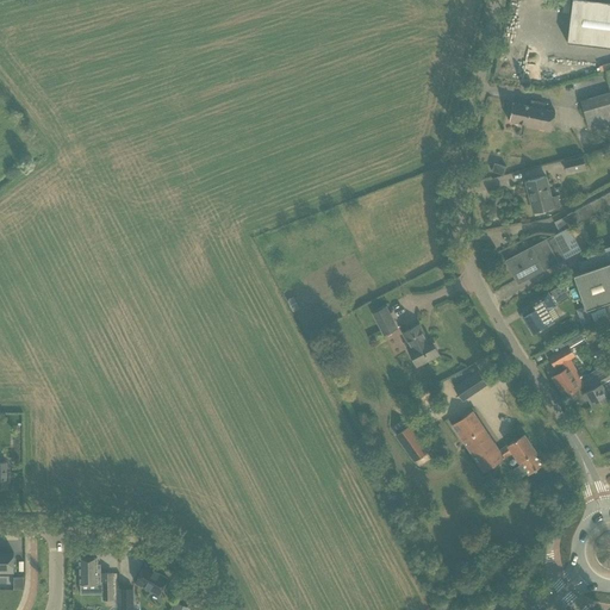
[(609,2),(590,0),(572,0),(567,43),(609,48),(609,2)]
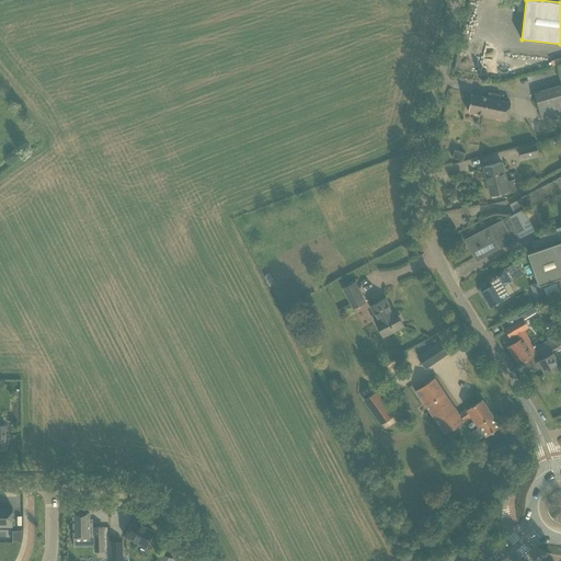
[(560,113),(560,86),(535,94),(541,119),(560,113)]
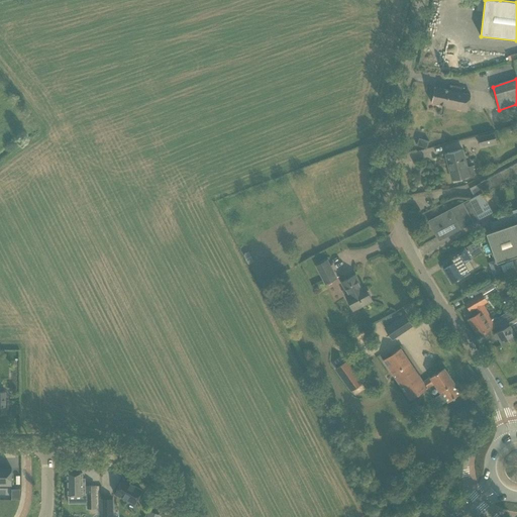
[(467,112),(470,95),(434,87),(431,102),(446,106),(445,108),(467,112)]
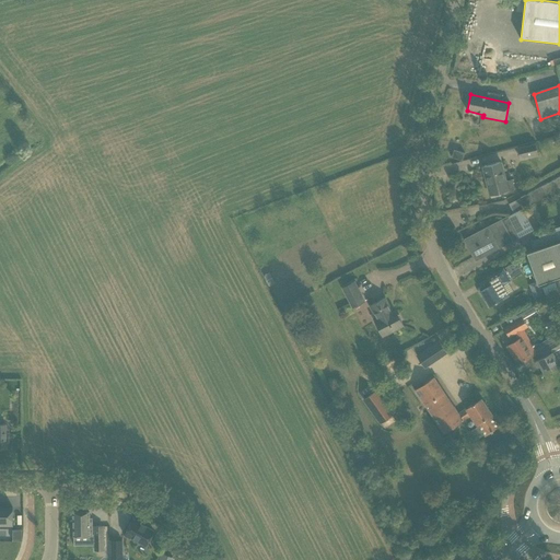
[(535,144),(517,149),(520,159),(537,154),(535,144)]
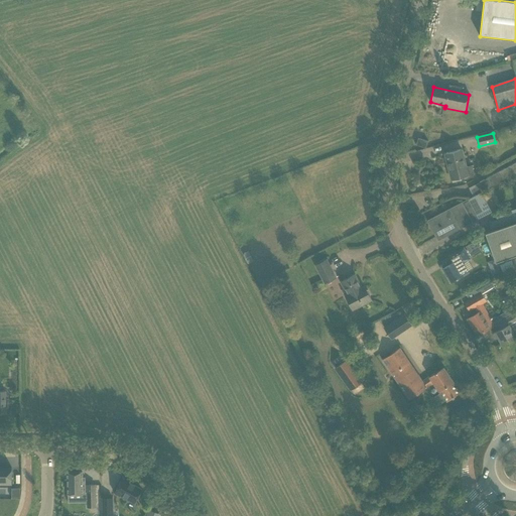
[(428,141),(418,138),(415,145),(426,148),(428,141)]
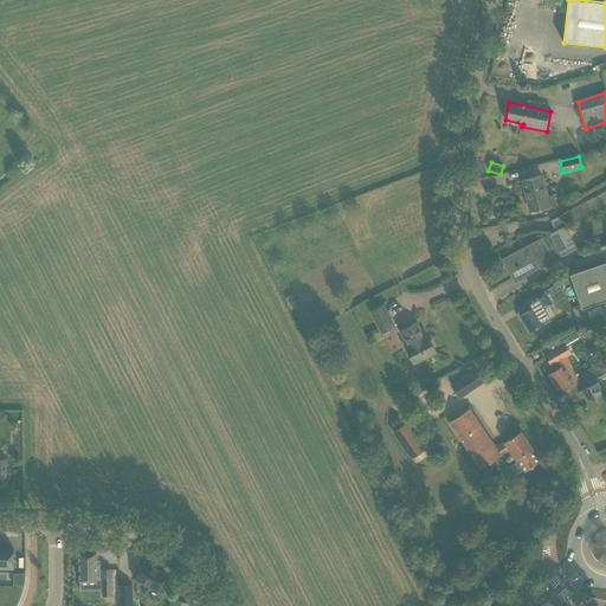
[(529,195),(533,211),(556,205),(554,195),(548,197),(543,176),(522,181),(526,197),(529,195)]
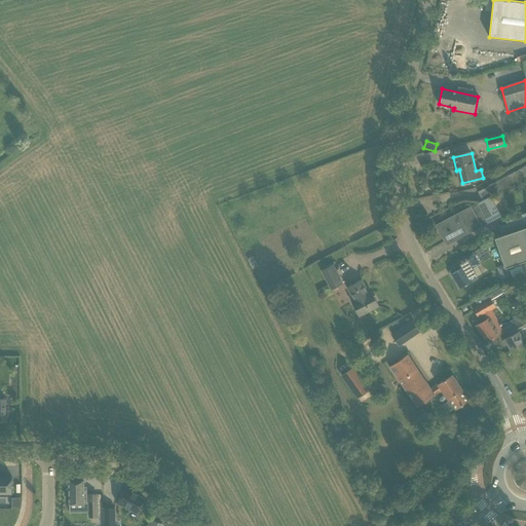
[(525,165),(504,178),(489,186),(494,194),(525,177),(525,165)]
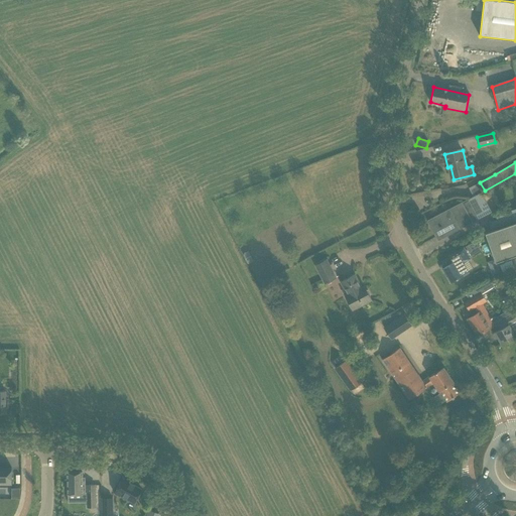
[(482,192),(473,197),(428,221),(434,232),(438,240),(492,212),(482,192)]
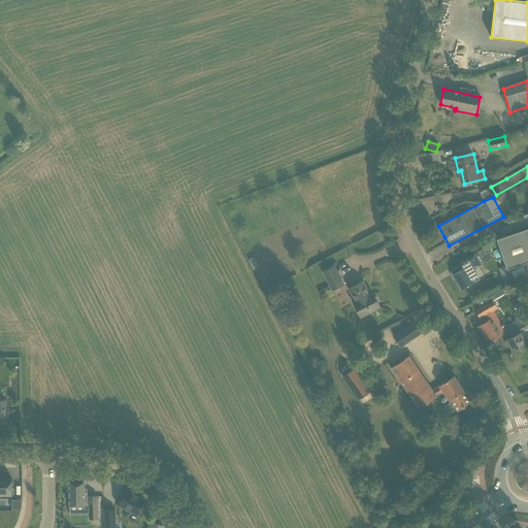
[(527,213),(513,219),(514,221),(507,223),(508,226),(500,228),(503,235),(527,227),(527,213)]
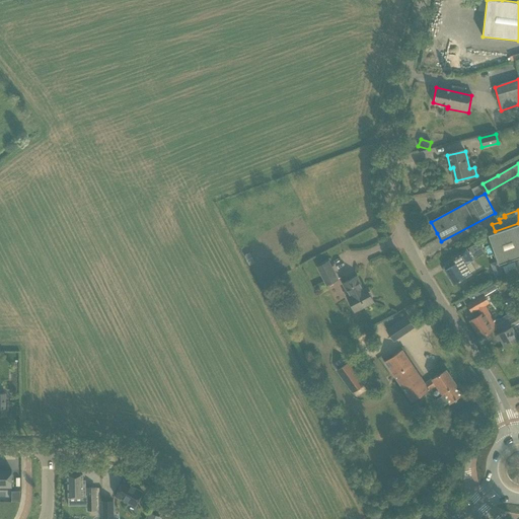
[(518,224),(488,235),(498,265),(518,256),(518,224)]
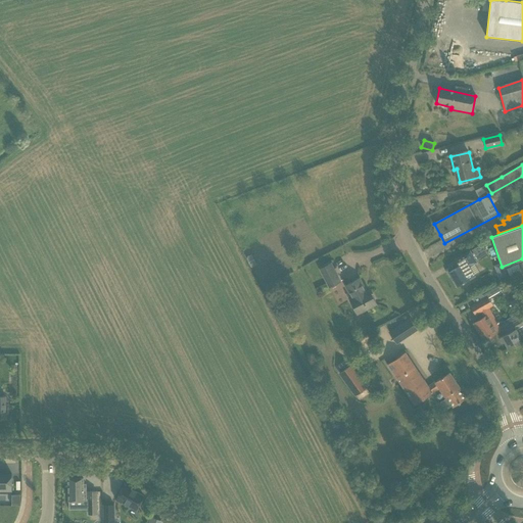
[(473,252),(471,253),(474,258),(476,257),(478,260),(488,254),(482,243),(472,249),(473,252)]
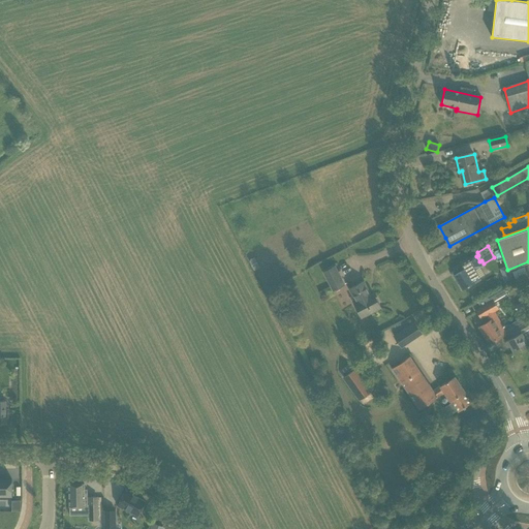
[(465,270),(454,276),(462,289),(474,282),(474,283),(480,279),(479,278),(485,275),(479,267),(481,266),(479,261),(476,256),(475,254),(461,262),(465,270)]
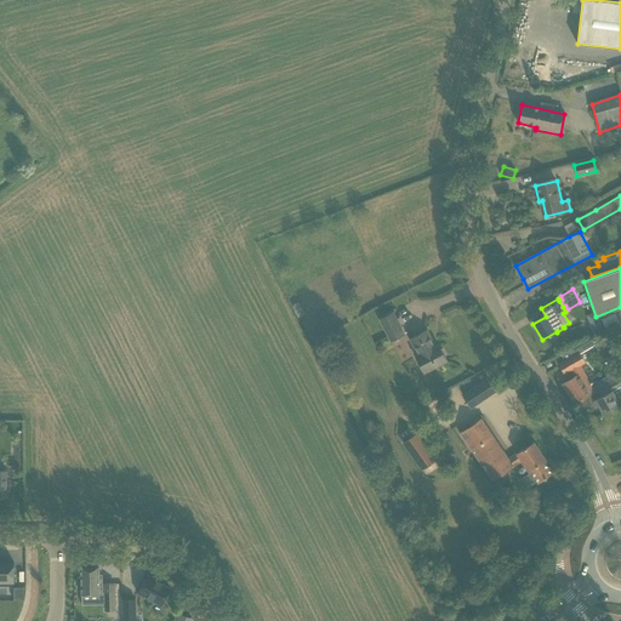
[(305,314),(298,302),(291,306),(298,318),(305,314)]
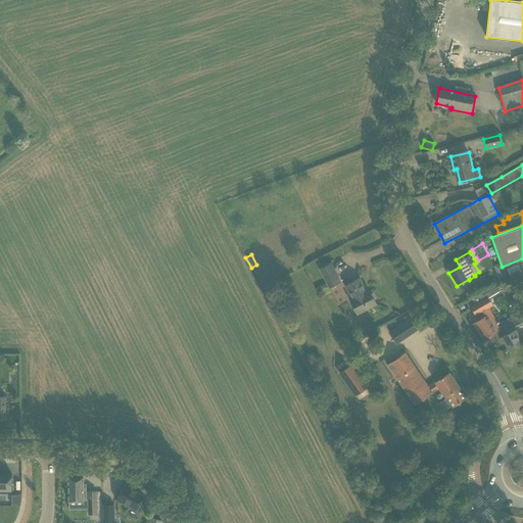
[(330,264),(319,269),(328,287),(339,282),(330,264)]
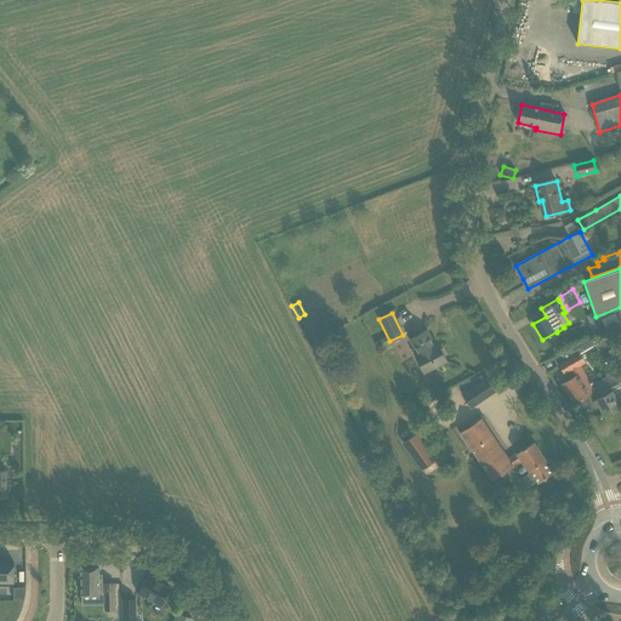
[(593,334),(600,330),(597,319),(593,320),(590,324),(593,334)]
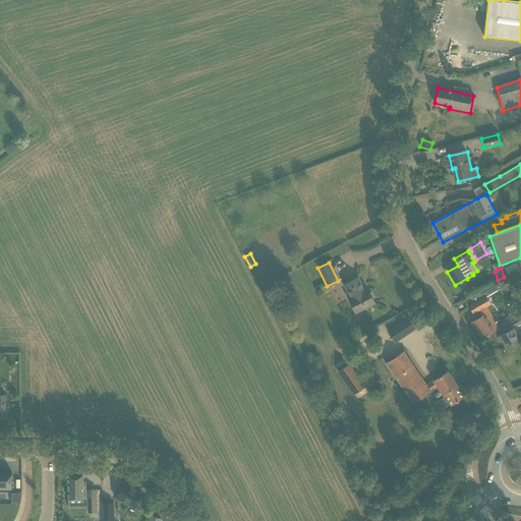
[(368,292),(366,289),(364,291),(357,278),(344,284),(352,298),(348,299),(355,312),(373,303),(372,300),(373,297),(371,293),(368,292)]
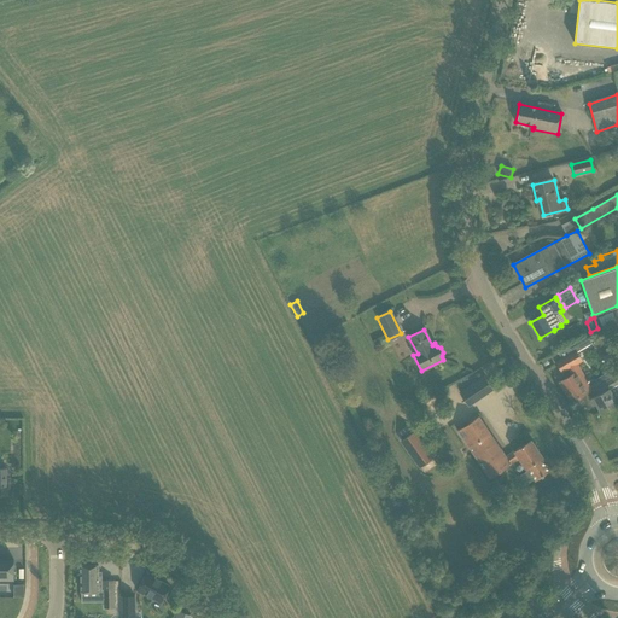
[(563,360),(557,363),(561,372),(569,367),(572,374),(560,383),(571,402),(594,389),(595,388),(596,390),(600,388),(598,385),(614,375),(617,373),(617,366),(596,379),(588,382),(577,365),(582,362),(577,353),(593,343),(589,336),(581,340),(571,344),(558,353),(563,360)]
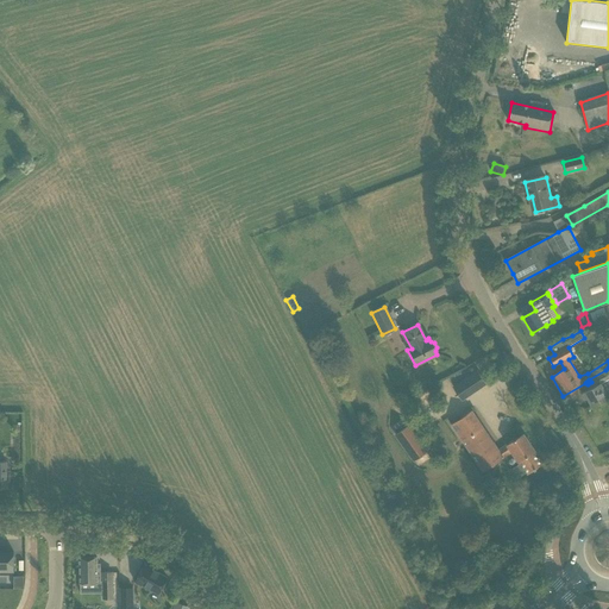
[(453,383),(460,399),(488,385),(479,370),(453,383)]
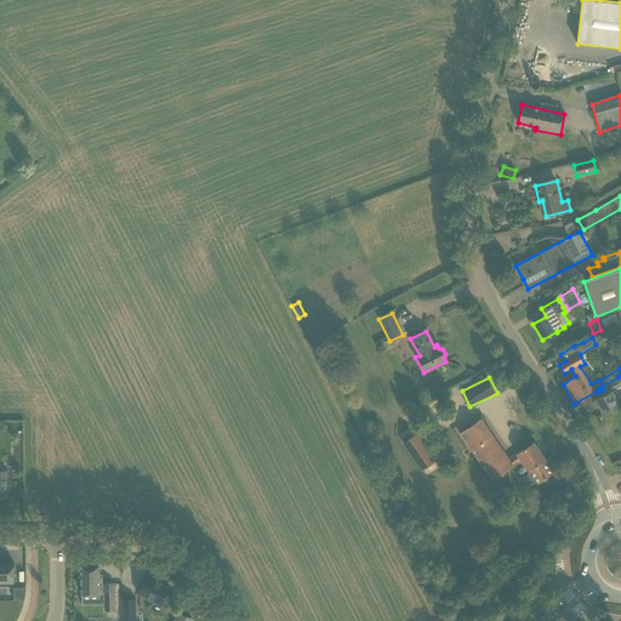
[(602,397),(593,402),(596,408),(598,406),(603,414),(613,408),(620,404),(620,403),(620,392),(620,391),(620,389),(620,387),(620,386),(620,383),(619,381),(617,377),(600,387),(603,389),(599,392),(599,393),(602,397)]
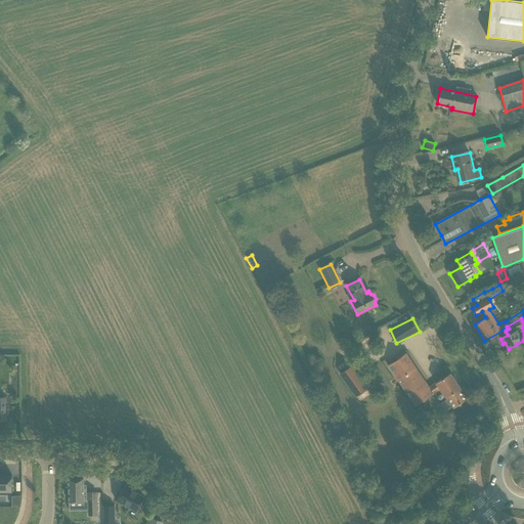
[(436,384),(429,389),(405,354),(389,364),(416,404),(440,389),(446,397),(447,397),(448,398),(441,403),(446,410),(453,405),(454,407),(459,404),(461,403),(461,402),(466,399),(459,389),(460,389),(449,374),(436,383),(436,384)]
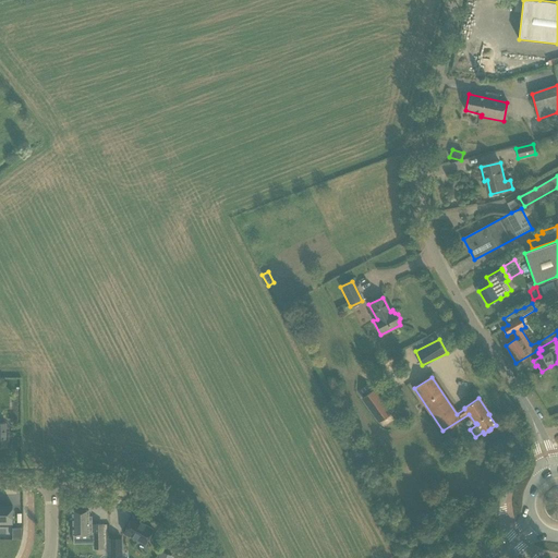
[(374,390),(362,399),(378,421),(390,413),(374,390)]
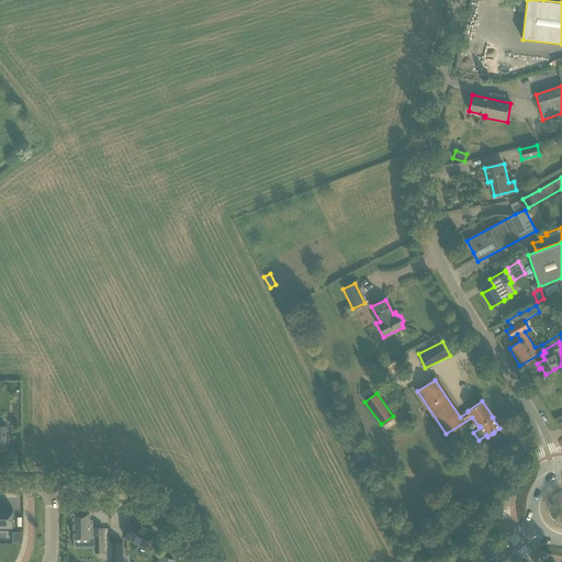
[(0,528),(12,528),(12,509),(0,508),(0,528)]
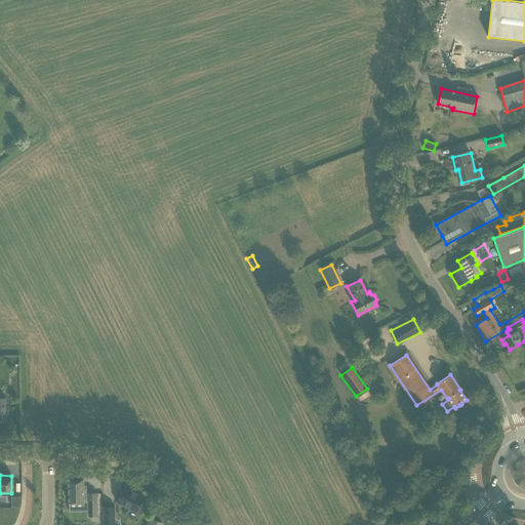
[(69,503),(83,502),(83,501),(86,501),(86,489),(83,489),(83,480),(79,480),(79,478),(73,478),(73,480),(69,480),(69,486),(68,486),(68,487),(69,487),(69,503)]
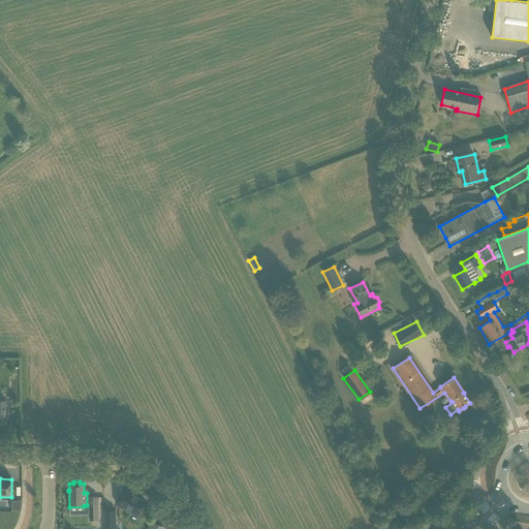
[(123,508),(123,507),(137,516),(146,502),(131,494),(131,493),(126,490),(117,505),(123,508)]
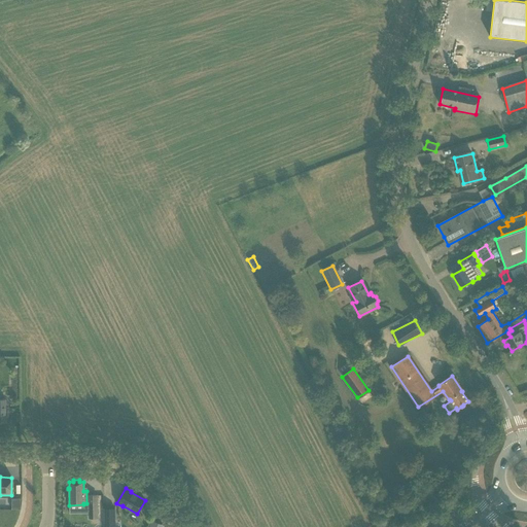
[(89,495),(89,519),(97,518),(97,495),(89,495)]
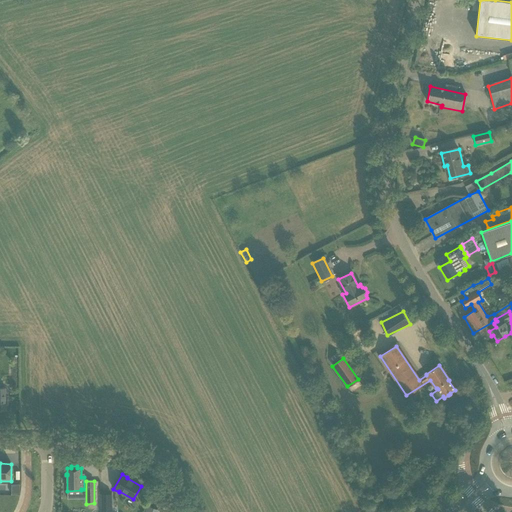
[(20,495),(20,487),(20,484),(11,484),(11,495),(20,495)]
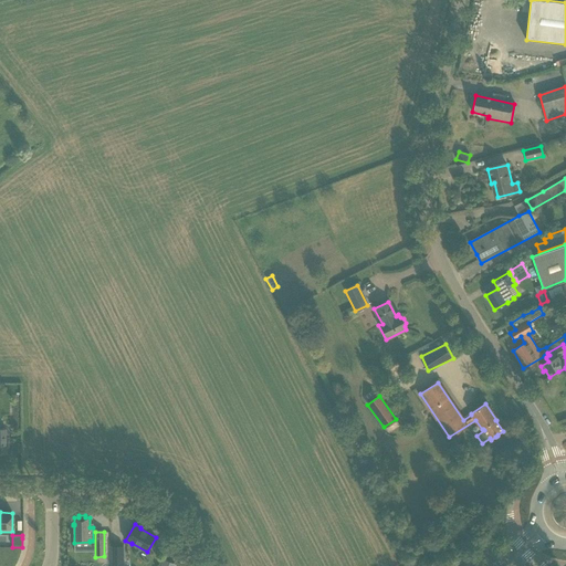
[(123,565),(123,546),(112,546),(112,565),(123,565)]
